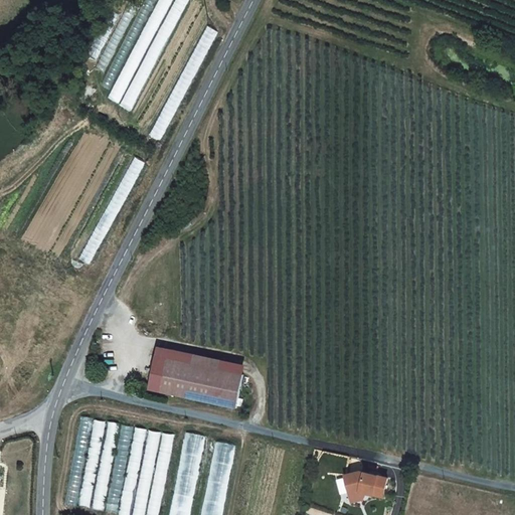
[(113,0),(83,55),(96,62),(129,2),(124,0),(113,0)]
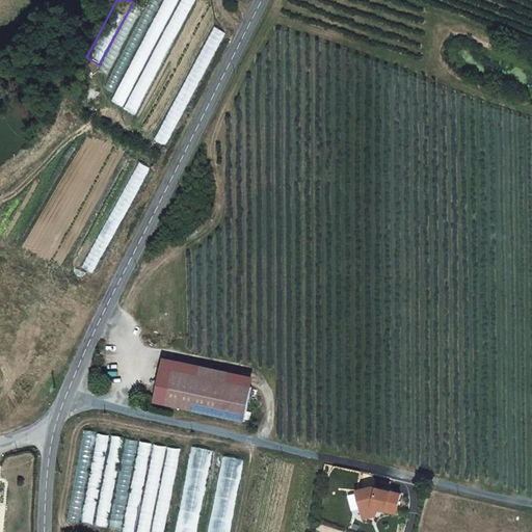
[(150,0),(104,87),(113,92),(162,0),(150,0)]
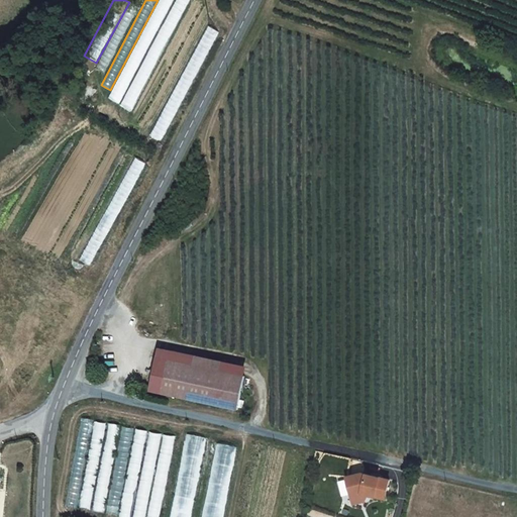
[(159,0),(107,98),(119,104),(174,0),(159,0)]
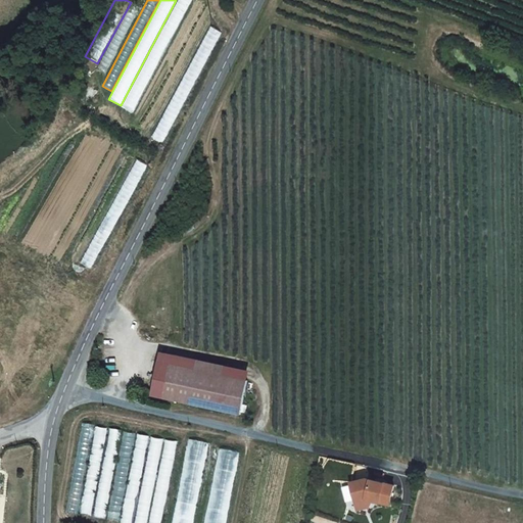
[(178,0),(122,107),(133,113),(193,0),(178,0)]
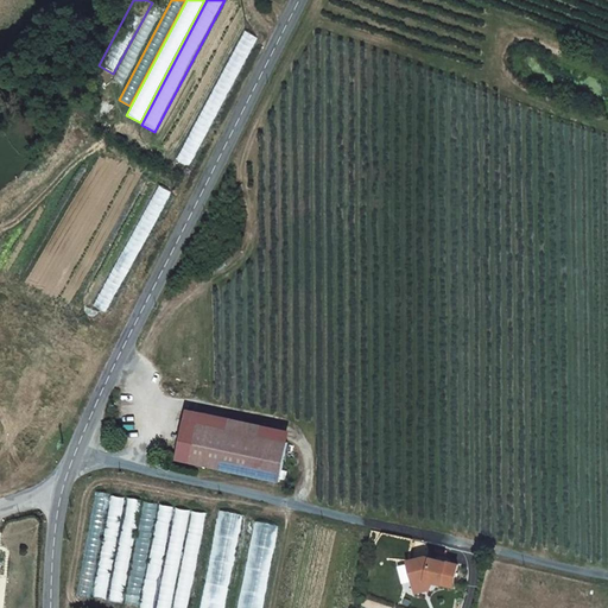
[(112,81),(122,86),(163,10),(152,5),(112,81)]
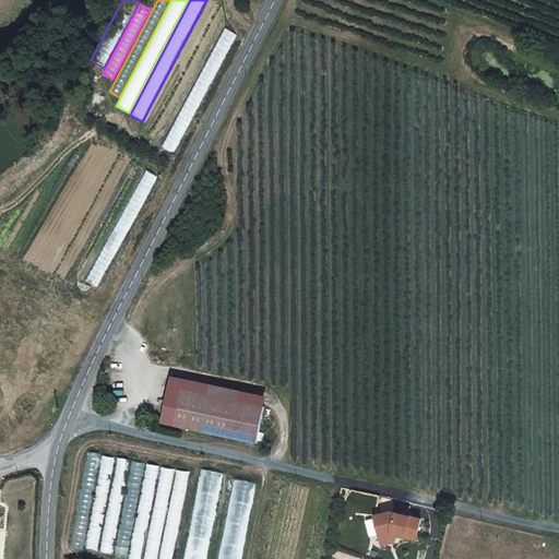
[(225,27),(162,145),(173,152),(236,34),(225,27)]
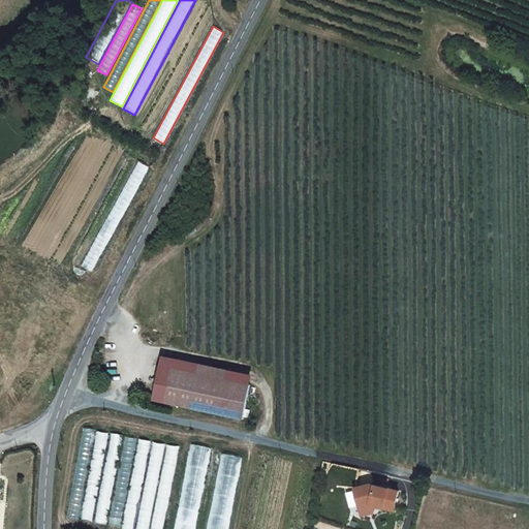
[(92,272),(149,167),(139,161),(82,266),(92,272)]
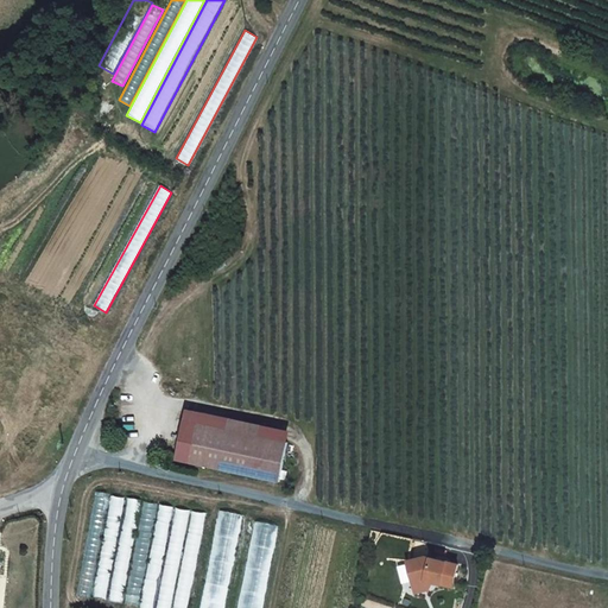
[(226,418),(225,429),(255,435),(258,423),(226,418)]
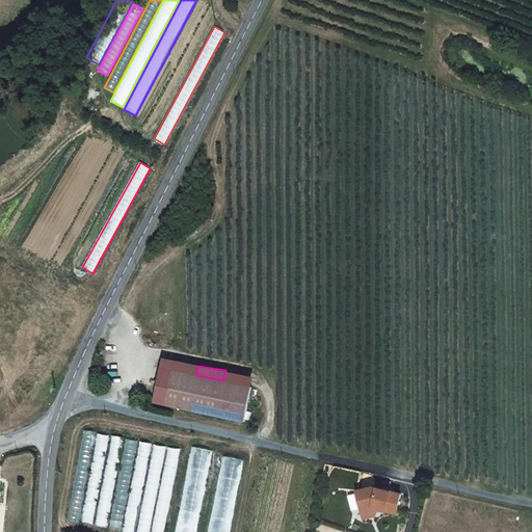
[(196,375),(171,370),(164,405),(243,421),(249,386),(223,380),(196,375)]
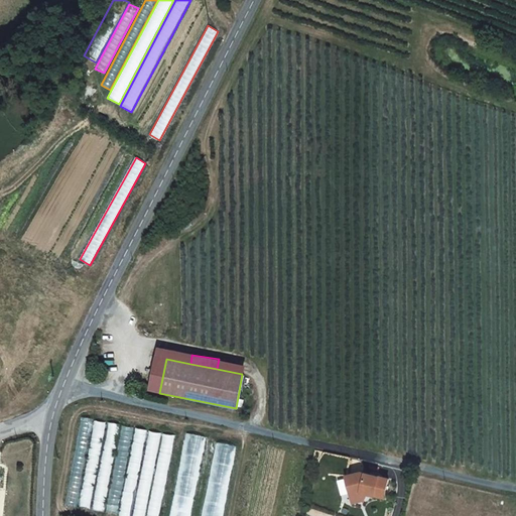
[(65,505),(77,508),(93,419),(81,417),(65,505)]
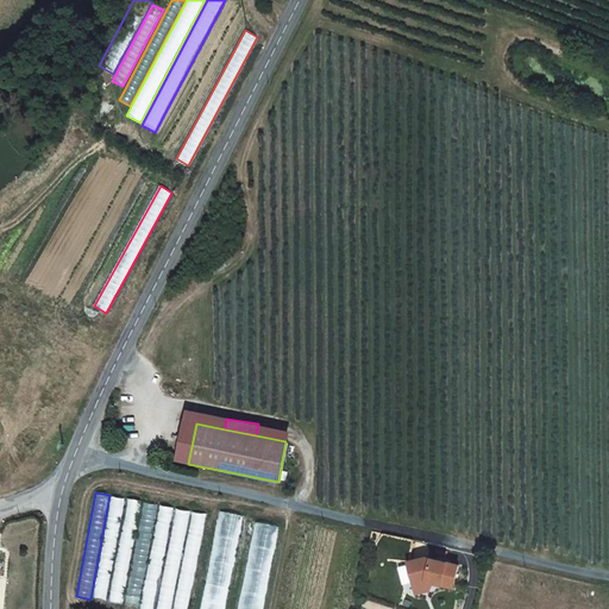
[(92,598),(106,601),(125,498),(111,495),(92,598)]
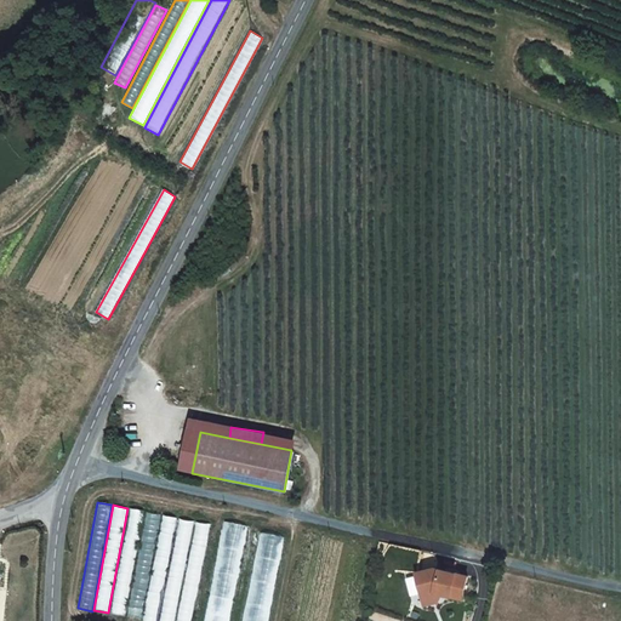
[(110,614),(125,616),(144,512),(130,508),(110,614)]
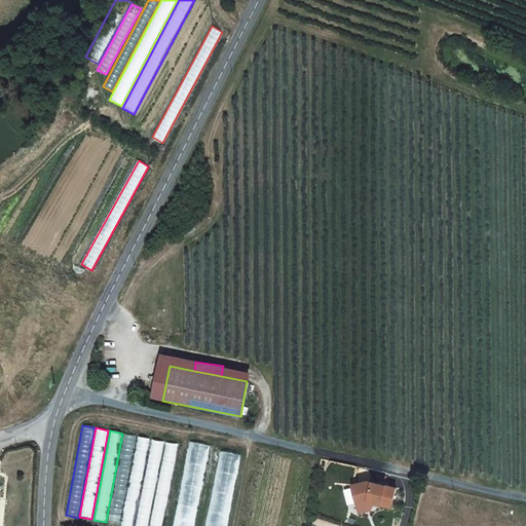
[(107,522),(119,525),(136,436),(123,434),(107,522)]
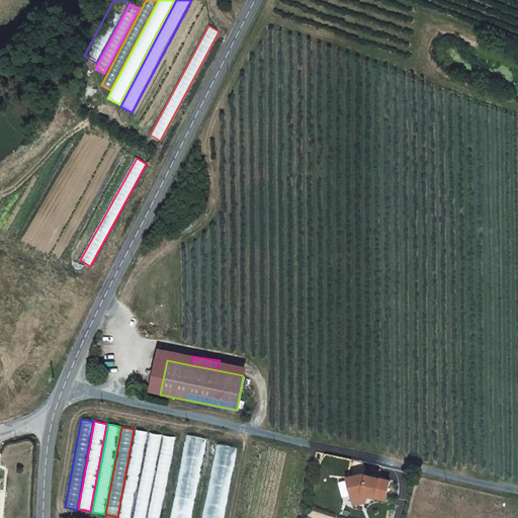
[(118,517),(123,517),(132,517),(148,432),(135,429),(118,517)]
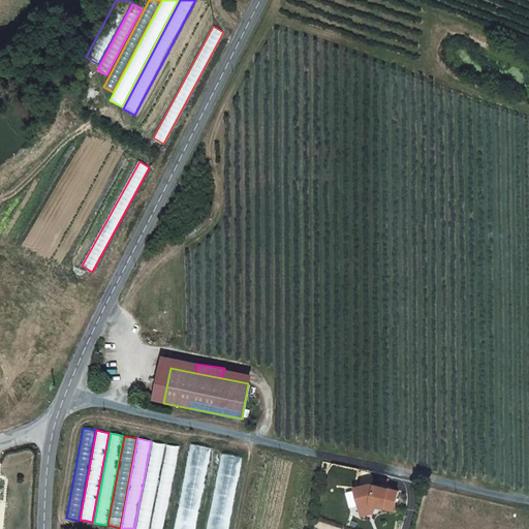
[(135,528),(149,528),(164,445),(152,442),(135,528)]
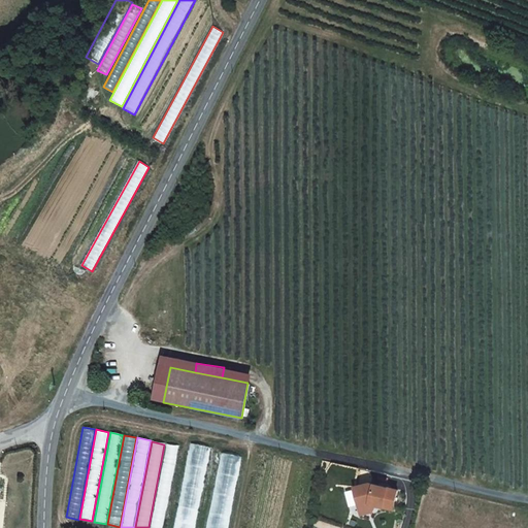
[(193,527),(208,447),(190,442),(171,527),(193,527)]
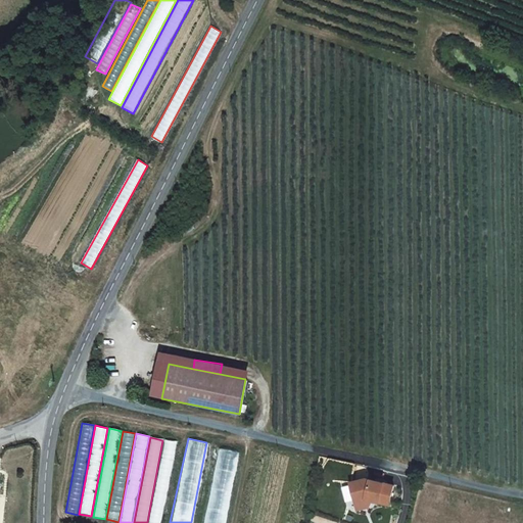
[(148,522),(161,522),(177,442),(164,440),(148,522)]
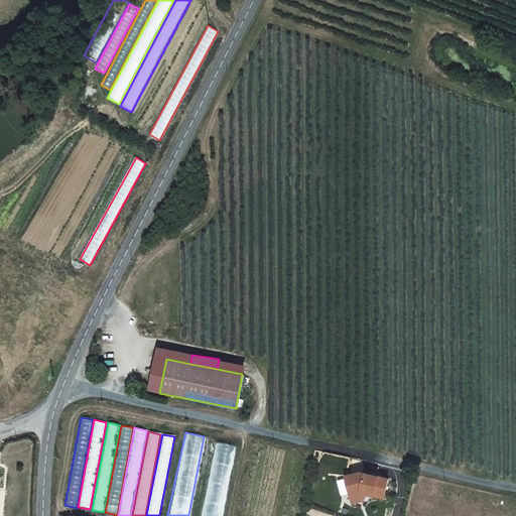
[(222,515),(235,445),(215,442),(201,515),(222,515)]
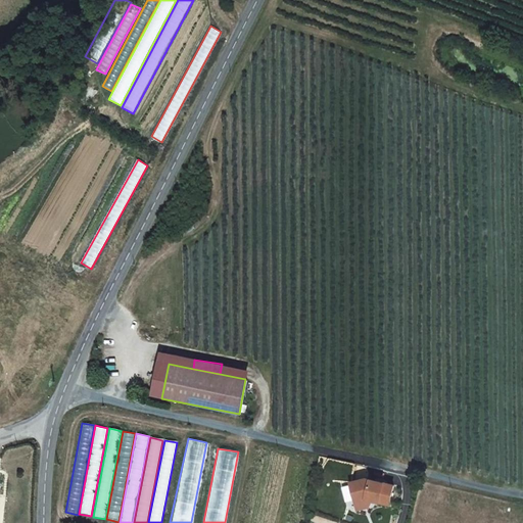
[(362,480),(346,485),(351,504),(363,501),(369,503),(385,507),(390,487),(362,480)]
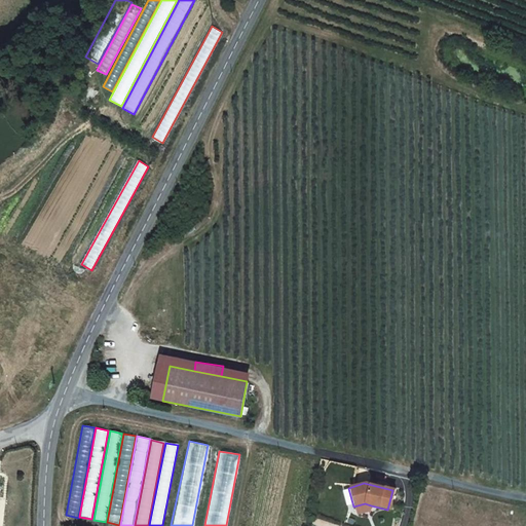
[(365,503),(353,506),(357,515),(368,512),(371,505),(365,503)]
